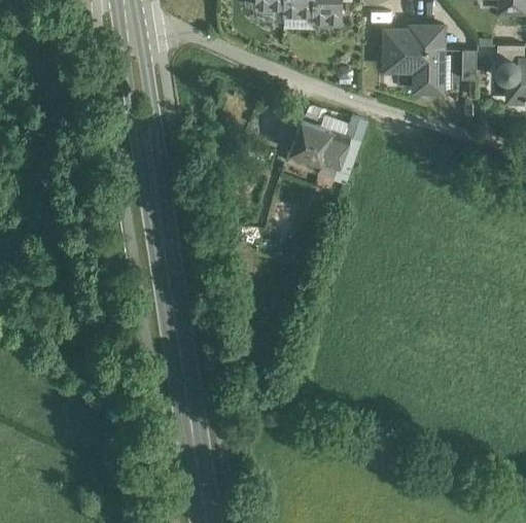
[(284,0),(284,5),(284,11),(313,11),(313,0),(284,0)]
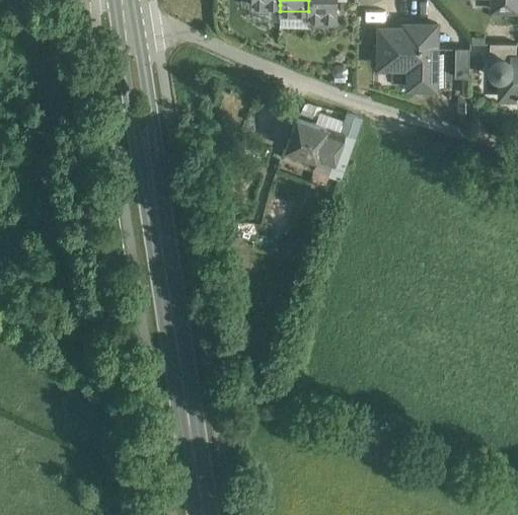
[(308,0),(308,11),(307,18),(337,19),(337,0),(308,0)]
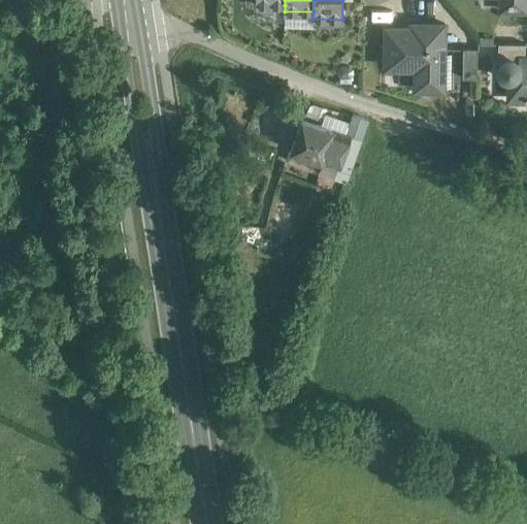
[(501,0),(501,11),(526,12),(526,0),(501,0)]
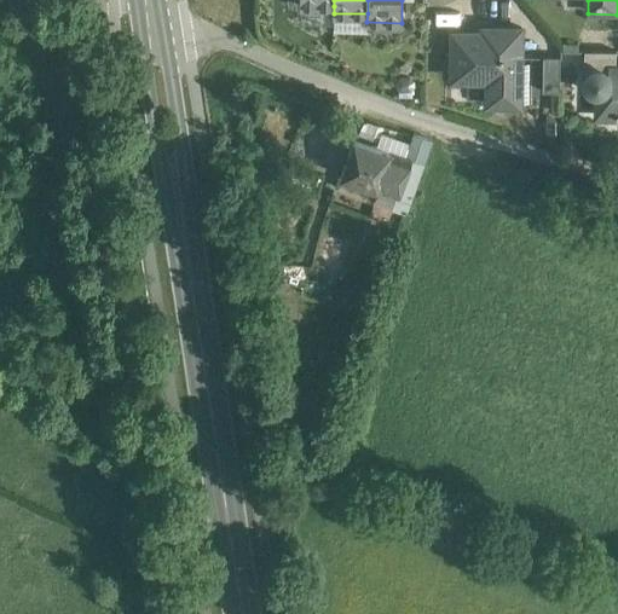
[(495,34),(452,33),(452,75),(494,76),(494,106),(521,106),(523,29),(495,29),(495,34)]
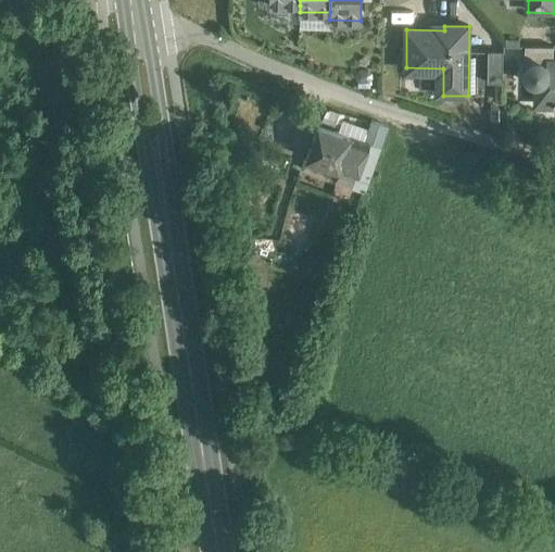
[(554,48),(526,47),(526,63),(554,64),(554,48)]
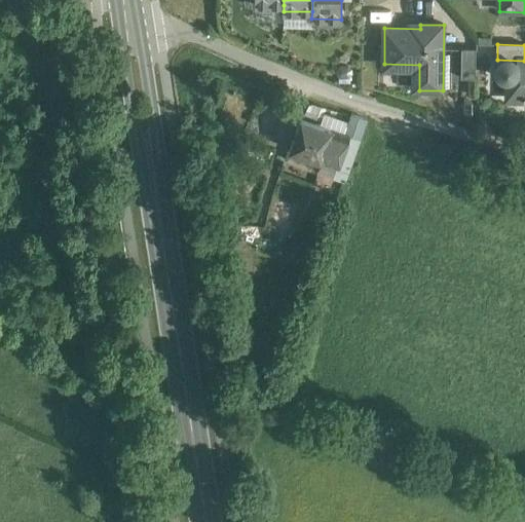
[(477,50),(461,49),(461,79),(476,79),(477,50)]
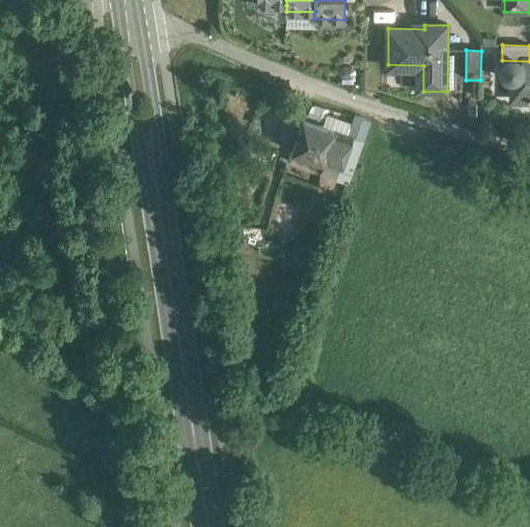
[(529,61),(502,60),(501,73),(503,77),(504,80),(507,83),(513,88),(513,103),(529,103),(529,108),(529,61)]
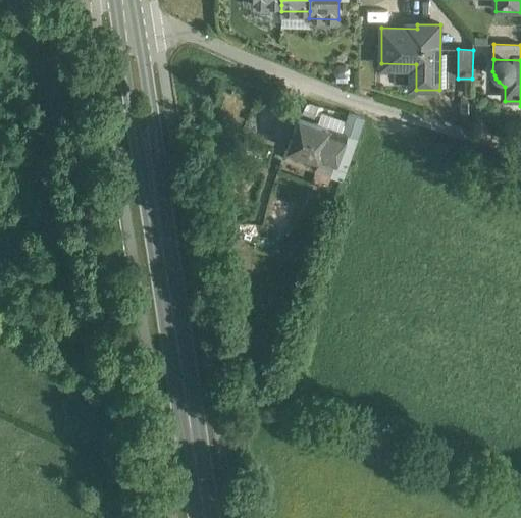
[(365,121),(351,117),(345,137),(347,138),(358,141),(365,121)]
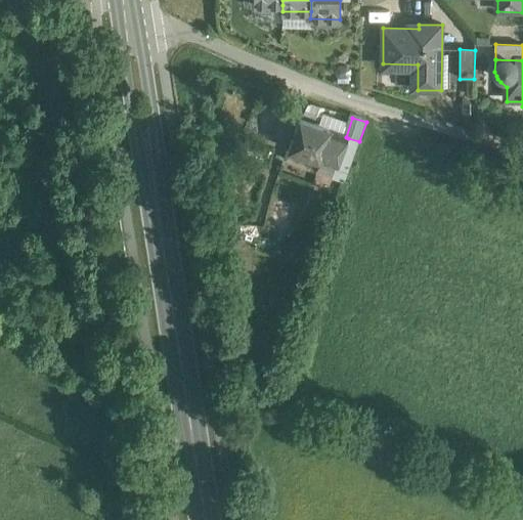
[(346,137),(300,121),(289,153),(338,170),(348,138),(346,137)]
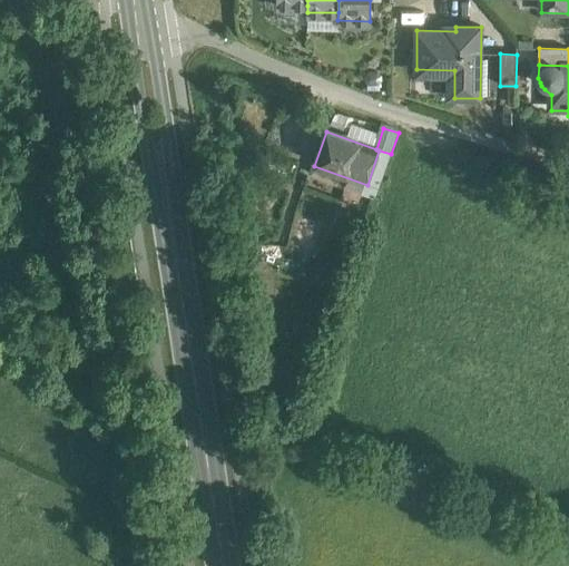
[(302,220),(293,251),(313,257),(323,226),(302,220)]
